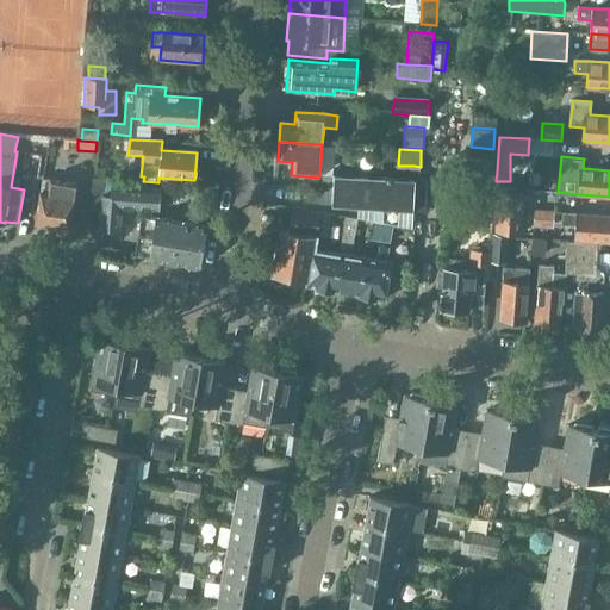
[(89,174),(87,185),(85,203),(101,205),(105,178),(89,174)]
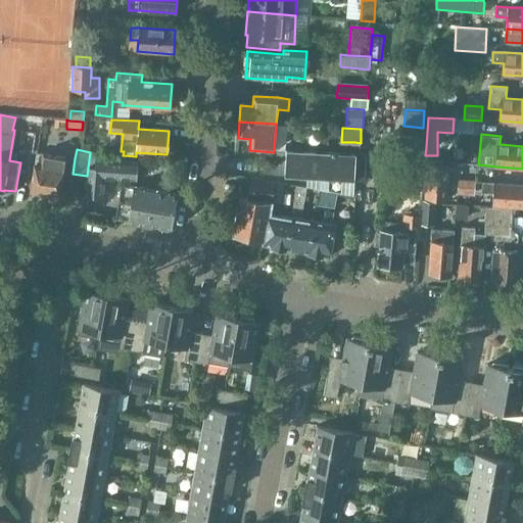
[(286,164),(285,176),(285,177),(308,178),(310,152),(286,150),(286,164)]
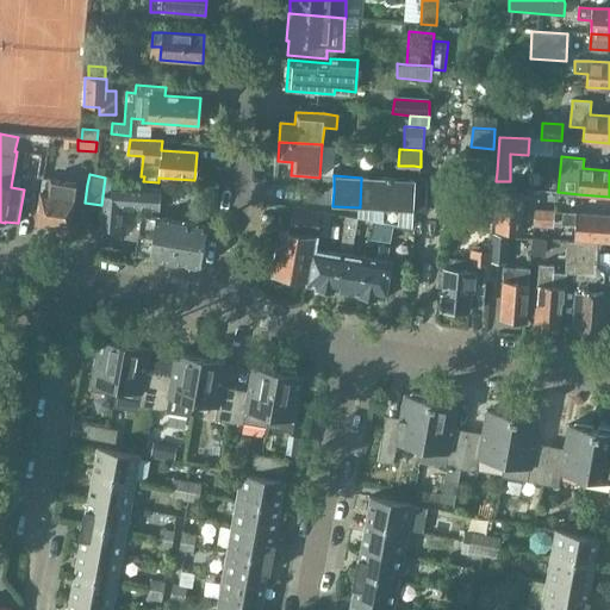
[(361,178),(360,207),(383,209),(386,210),(388,179),(361,178)]
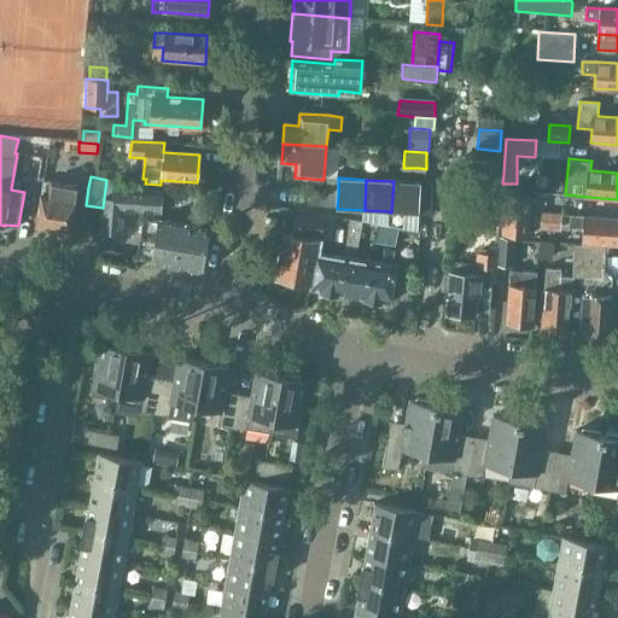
[(47,196),(42,196),(38,226),(50,228),(47,238),(69,242),(79,186),(50,181),(47,196)]
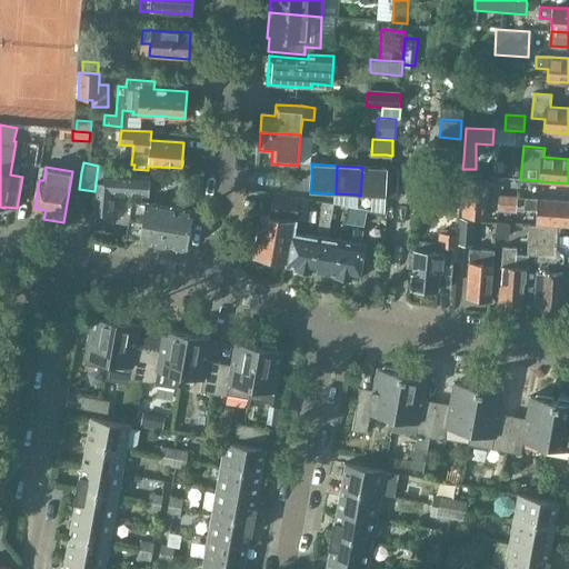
[(388,168),(362,167),(360,196),(386,197),(388,168)]
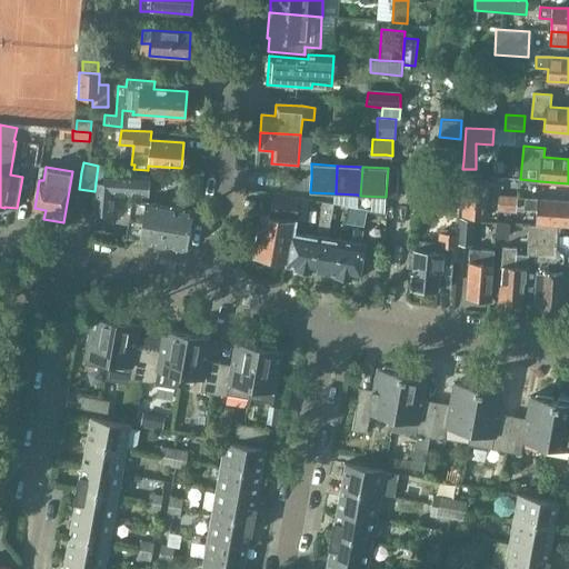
[(150,198),(151,176),(99,171),(93,212),(113,215),(116,196),(150,198)]
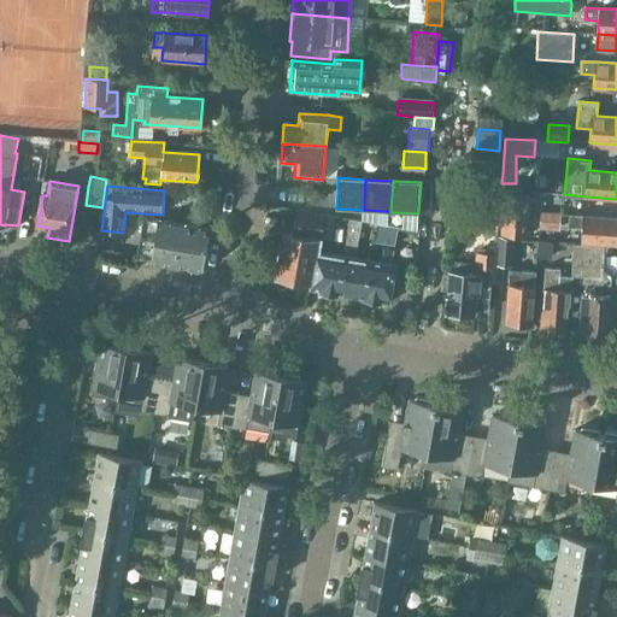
[(325,206),(336,207),(338,194),(328,194),(312,191),(310,204),(325,206)]
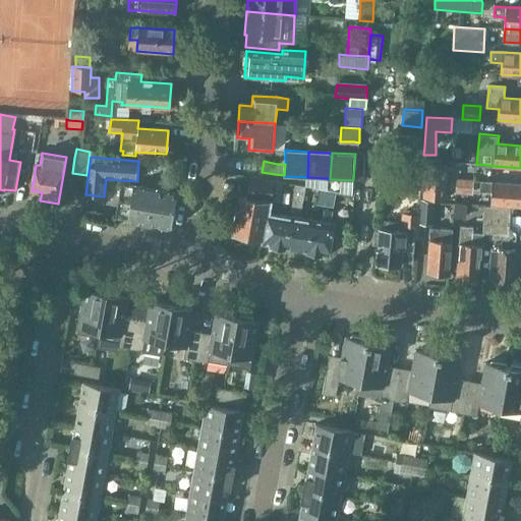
[(401,163),(400,189),(420,190),(421,164),(401,163)]
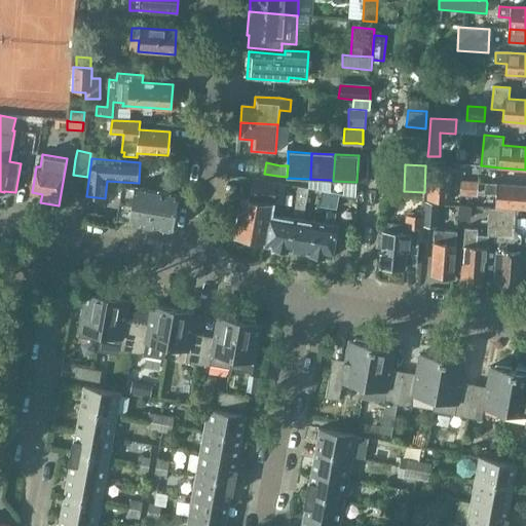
[(427,199),(449,201),(452,167),(429,165),(427,199)]
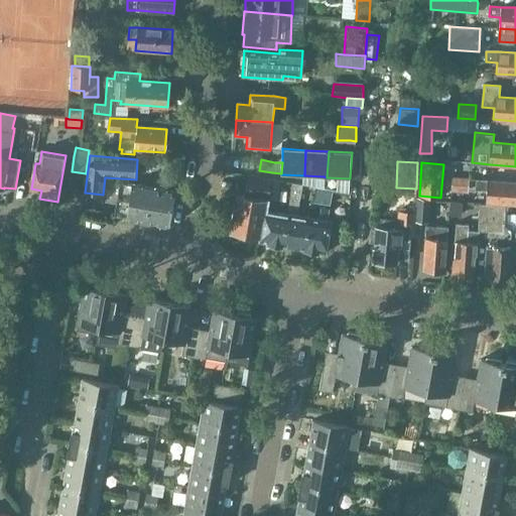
[(230,233),(260,238),(261,238),(266,209),(267,210),(268,203),(268,200),(268,197),(269,191),(271,180),(249,176),(246,196),(237,194),(230,233)]
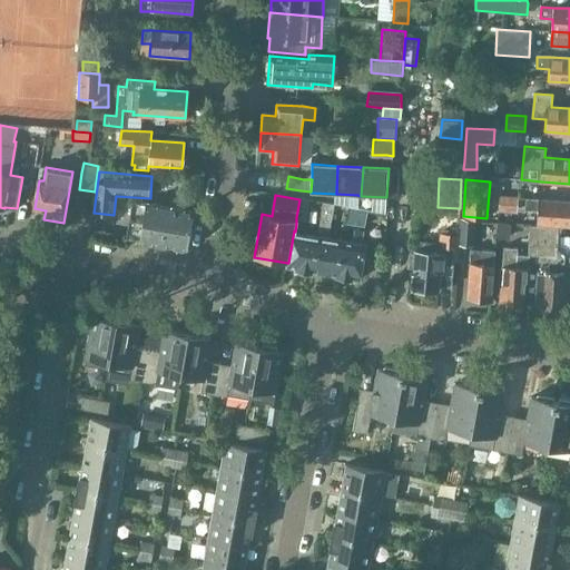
[(499,196),(498,212),(517,214),(518,197),(499,196)]
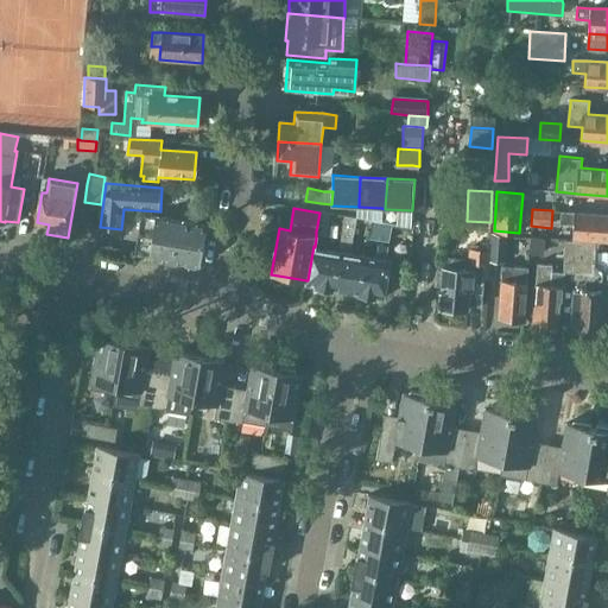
[(317,226),(316,232),(316,235),(317,235),(325,236),(329,214),(320,213),(317,226)]
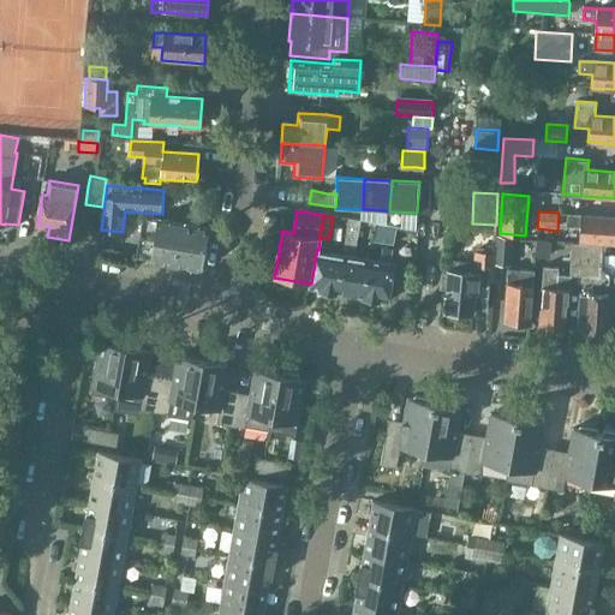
[(580,228),(579,242),(614,244),(614,218),(581,215),(568,215),(567,227),(580,228)]
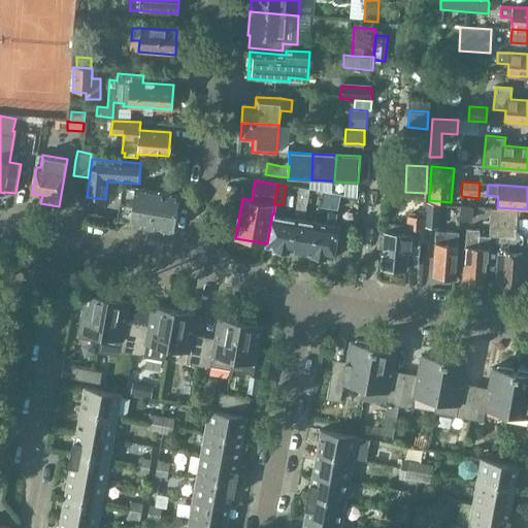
[(130,224),(171,231),(177,196),(123,188),(118,220),(130,222),(130,224)]
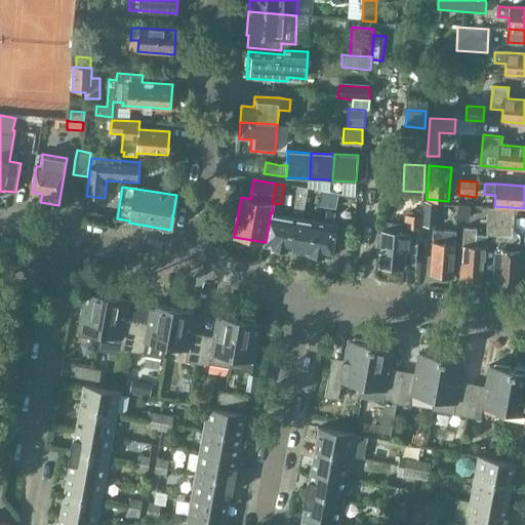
[(287,250),(310,254),(316,221),(303,218),(308,189),(298,187),(293,216),(287,250)]
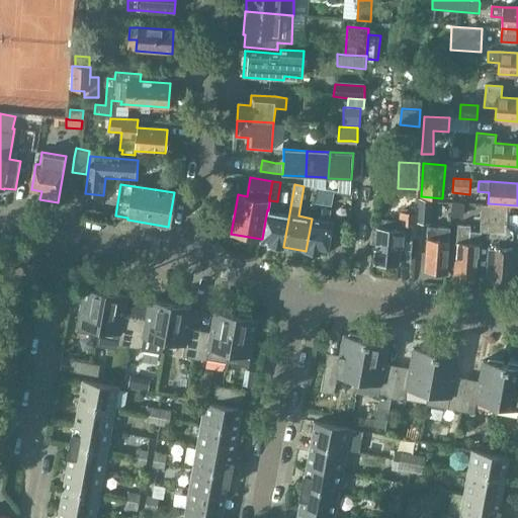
[(315,204),(325,206),(332,206),(334,191),(318,189),(315,204)]
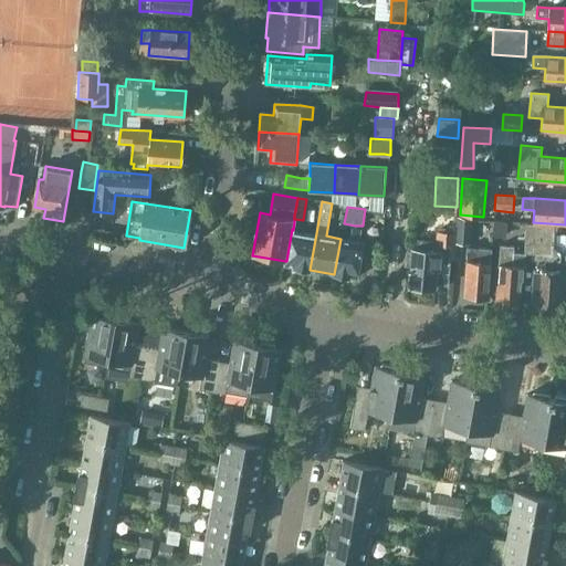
[(457,234),(457,244),(471,245),(472,219),(458,217),(457,234)]
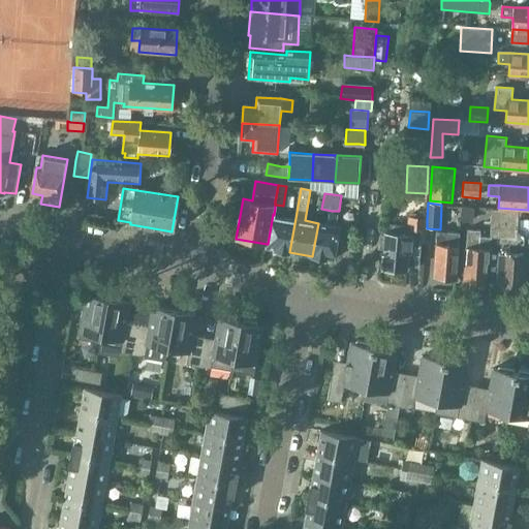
[(87,206),(85,220),(95,221),(95,215),(96,207),(87,206)]
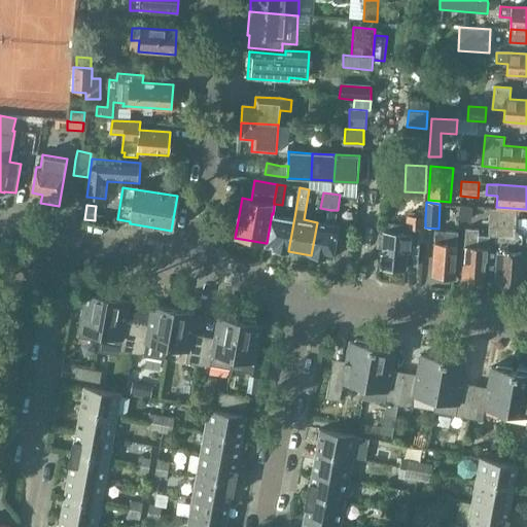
[(459,220),(469,221),(471,208),(460,206),(459,220)]
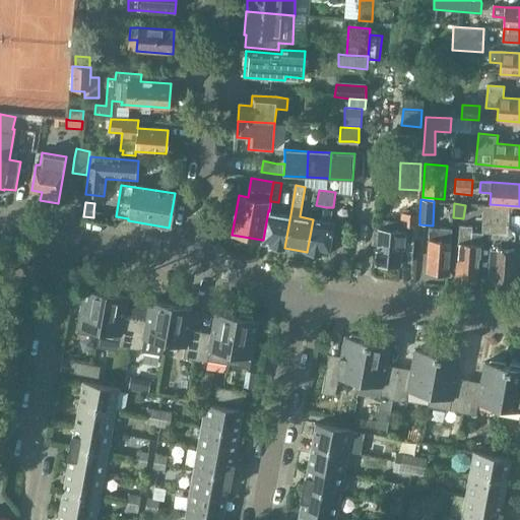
[(261,244),(284,248),(290,214),(285,214),(279,213),(280,205),(270,204),(269,211),(268,210),(263,240),(262,240),(261,244)]
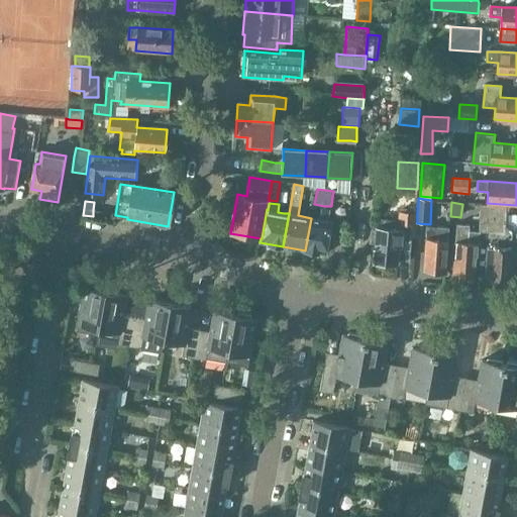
[(479,244),(476,277),(485,278),(485,280),(514,282),(516,234),(516,214),(506,213),(506,207),(481,205),(479,244)]
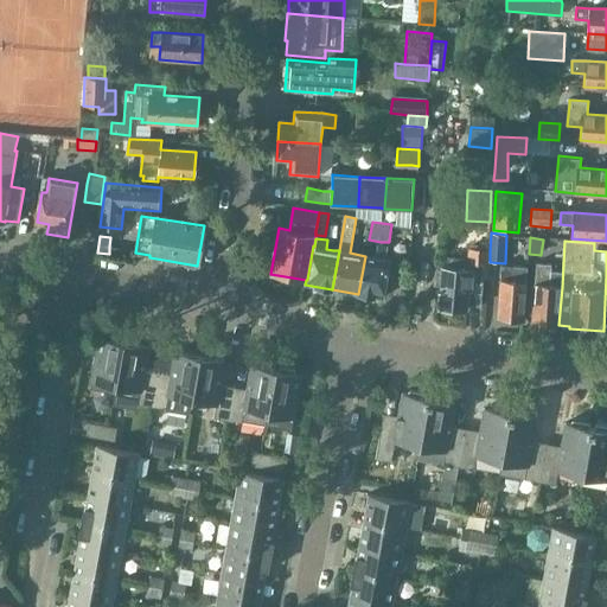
[(365,256),(358,294),(383,298),(390,261),(385,260),(388,247),(378,246),(376,257),(365,256)]
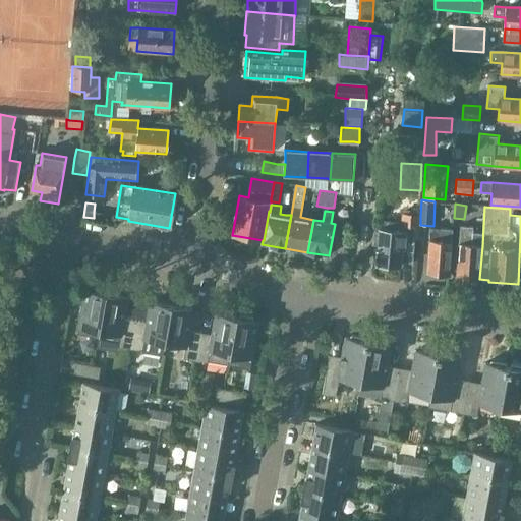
[(373,220),(371,246),(377,246),(375,264),(400,266),(401,261),(412,262),(414,238),(418,239),(419,229),(420,225),(420,216),(418,216),(415,215),(402,214),(401,222),(381,221),(373,220)]
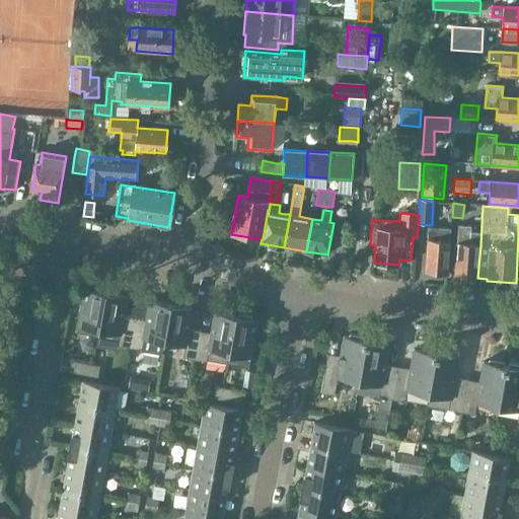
[(455,276),(477,278),(480,245),(470,244),(471,227),(459,225),(455,276)]
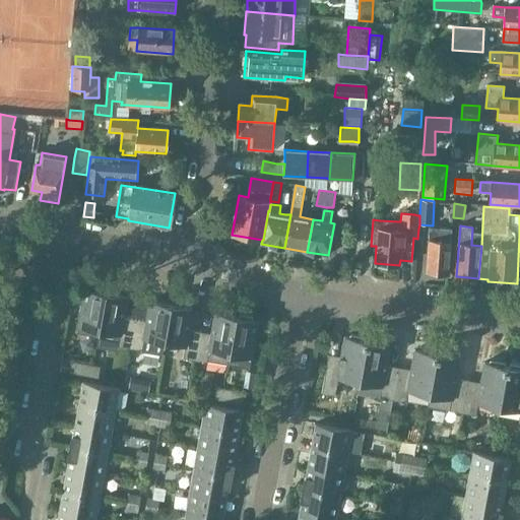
[(440,229),(430,229),(426,272),(448,274),(451,242),(439,241),(440,229)]
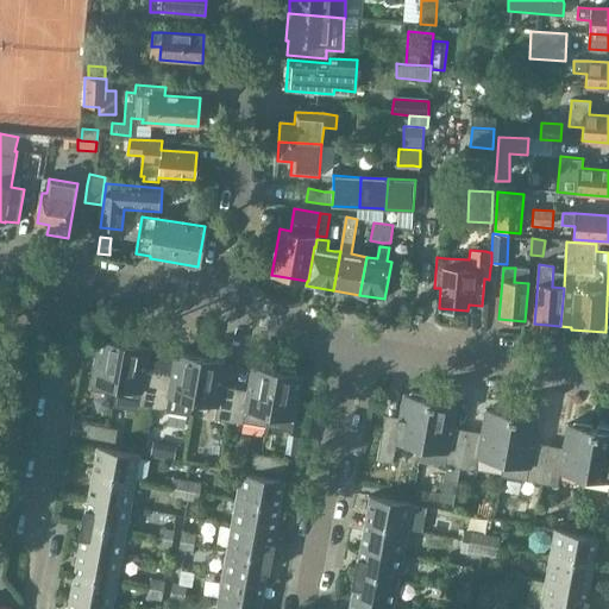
[(43,336),(52,337),(54,327),(44,326),(43,336)]
